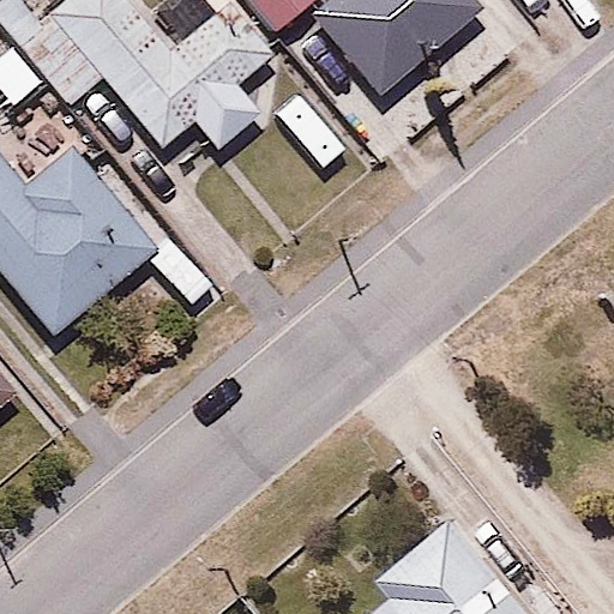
[(0,0),(0,22),(67,107),(104,77),(162,149),(197,120),(218,148),(263,112),(240,83),(283,47),(274,34),(245,0),(172,0),(155,14),(143,0),(0,0)]
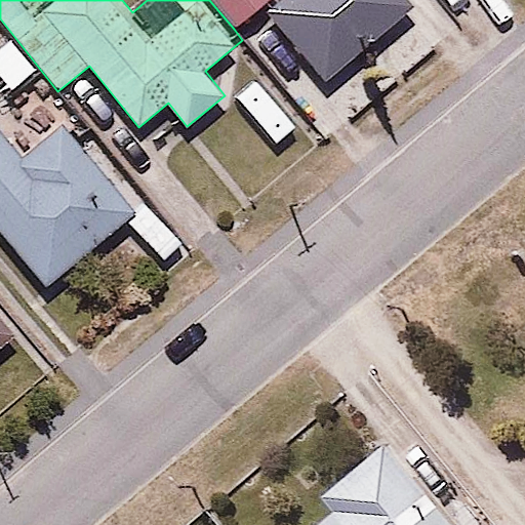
[(324,77),(410,8),(403,0),(209,0),(234,29),(266,3),(324,77)]
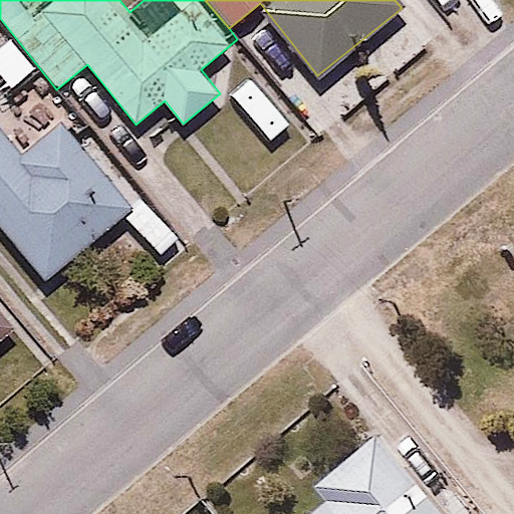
[(0,134),(0,225),(42,278),(139,200),(71,116),(19,158),(0,134)]
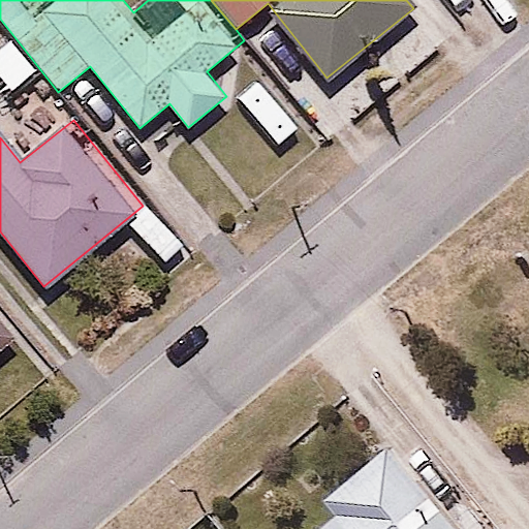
[(0,346),(14,335),(0,317),(0,346)]
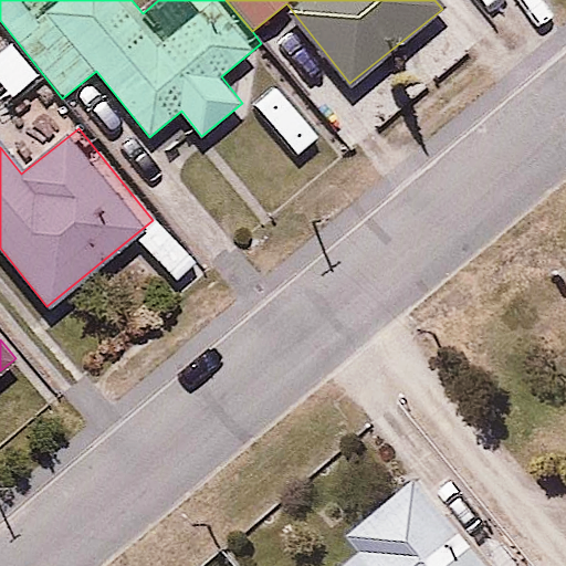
[(548,565),(501,507),(469,534),(418,473),(346,533),(366,556),(353,565),(548,565)]
